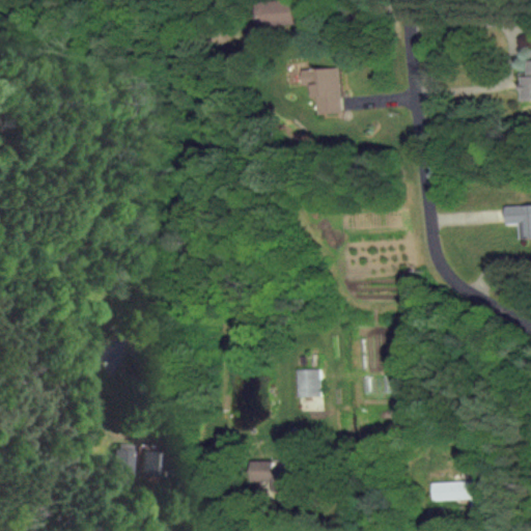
[(263,25),(300,24),(298,0),(292,0),(262,1),(263,25)]
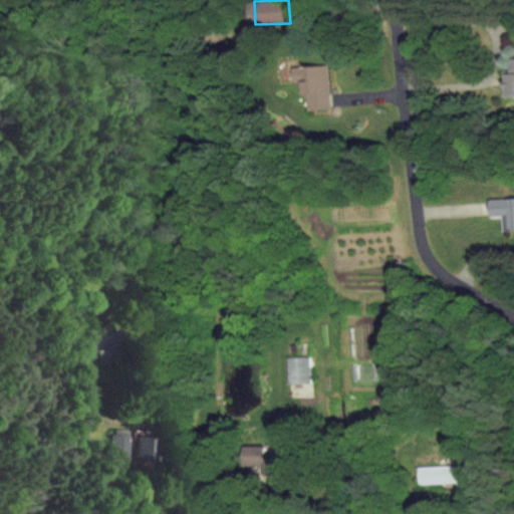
[(513,46),(513,47),(513,71),(505,71),(504,94),(513,94),(513,46)]
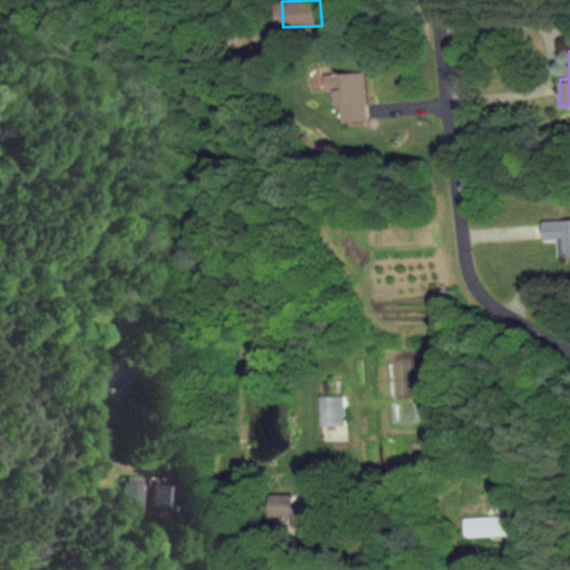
[(371,121),(370,72),(326,75),(327,91),(338,90),(338,105),(344,105),(344,123),(371,121)]
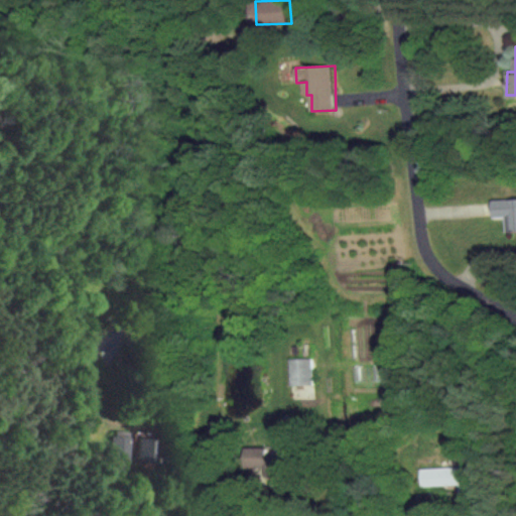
[(310,385),(310,359),(288,359),(288,385),(310,385)]
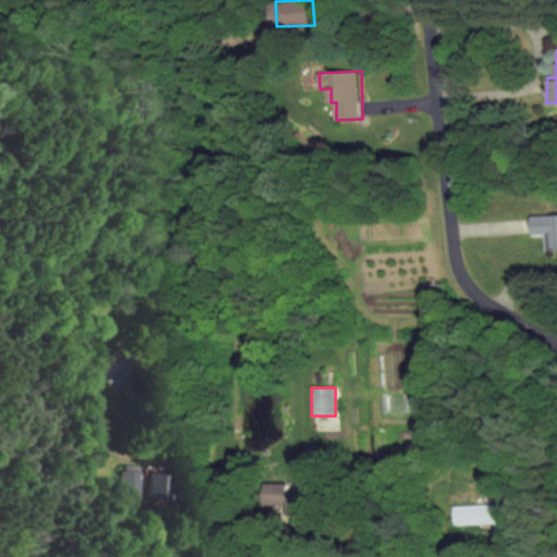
[(135,497),(136,472),(114,471),(113,497),(135,497)]
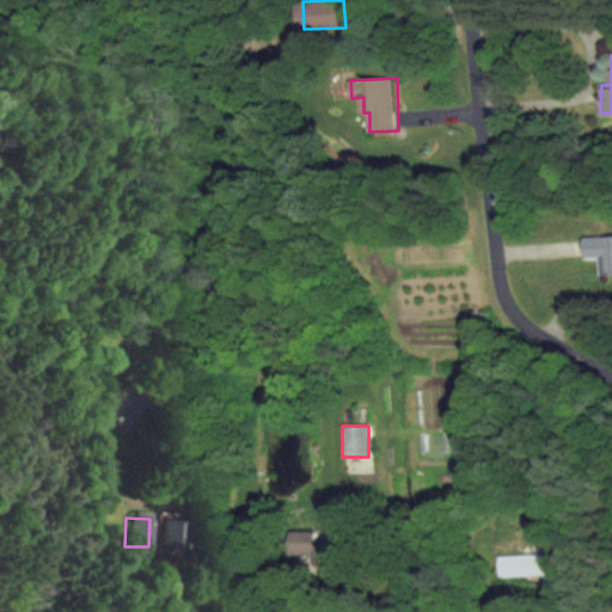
[(172,546),(176,522),(159,520),(155,543),(172,546)]
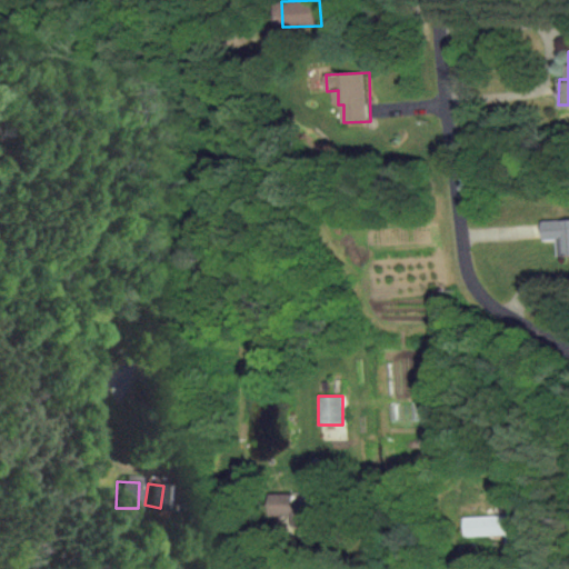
[(291,495),(267,495),(267,516),(289,517),(289,527),(306,527),(306,503),(291,503),(291,495)]
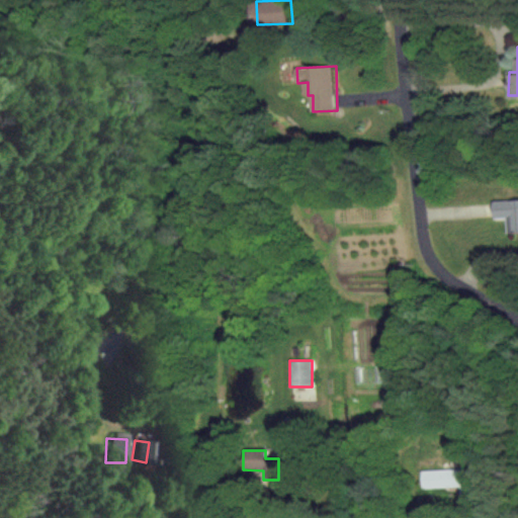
[(419,470),(420,489),(462,488),(461,468),(419,470)]
